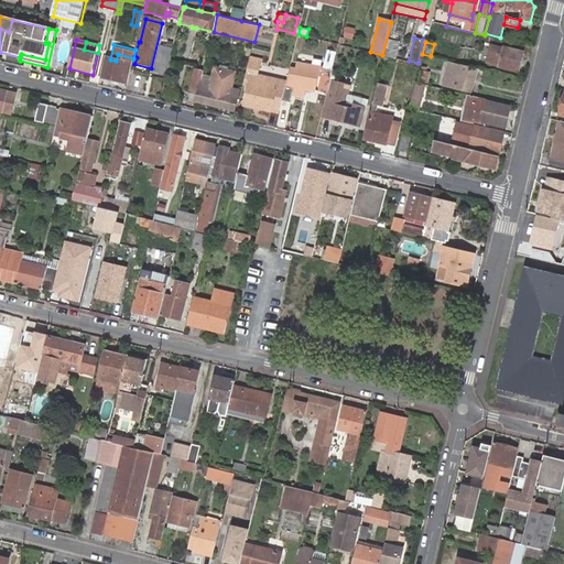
[(160,45),(155,63),(161,65),(159,73),(165,75),(171,47),(160,45)]
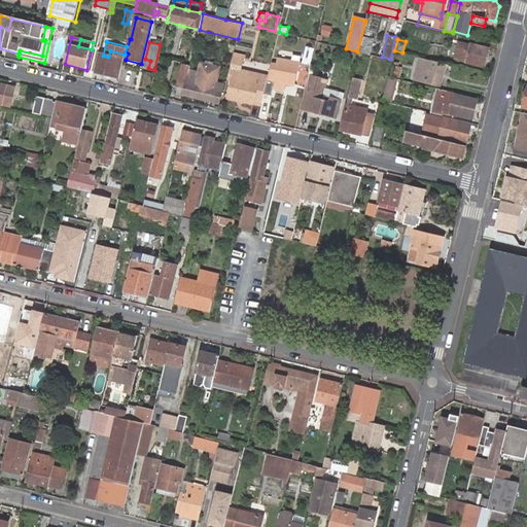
[(484,68),(488,50),(458,43),(454,61),(484,68)]
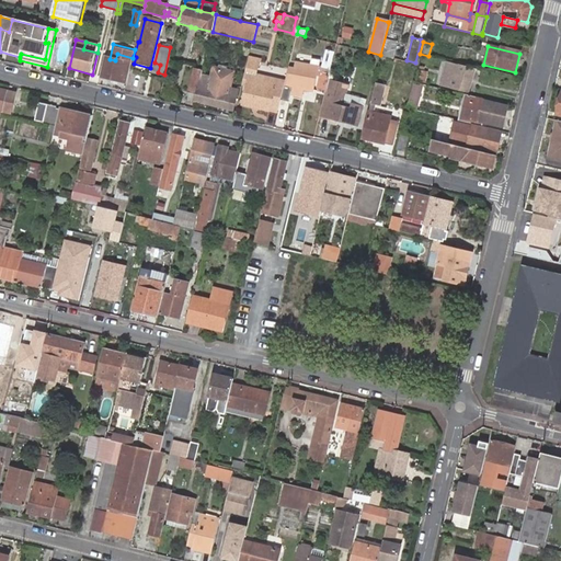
[(316,99),(323,100),(324,92),(328,79),(334,53),(327,50),(321,72),(323,72),(321,80),(320,86),(319,84),(316,99)]
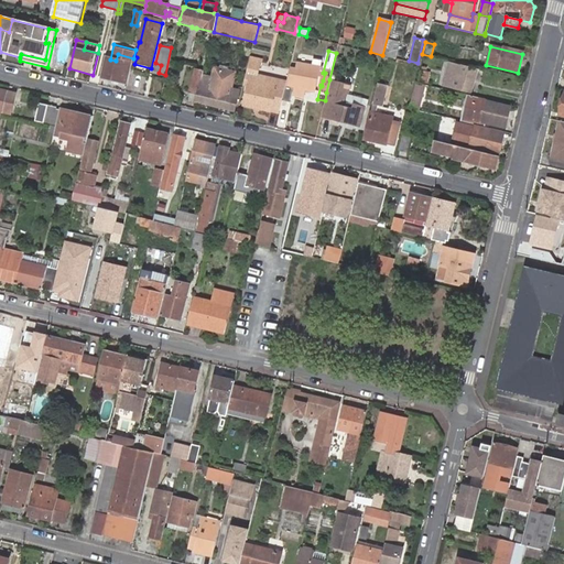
[(102,78),(128,84),(133,58),(118,54),(116,61),(110,60),(107,58),(102,78)]
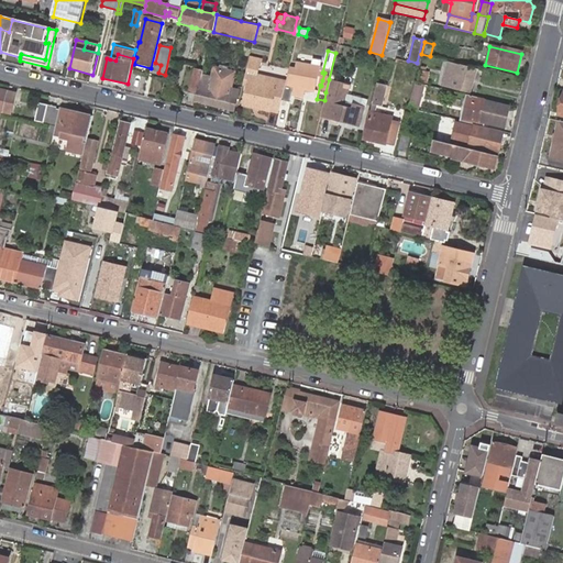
[(279,114),(286,85),(278,83),(256,77),(257,73),(261,61),(253,59),(250,75),(249,75),(245,86),(250,86),(245,105),(244,106),(271,112),(279,114)]
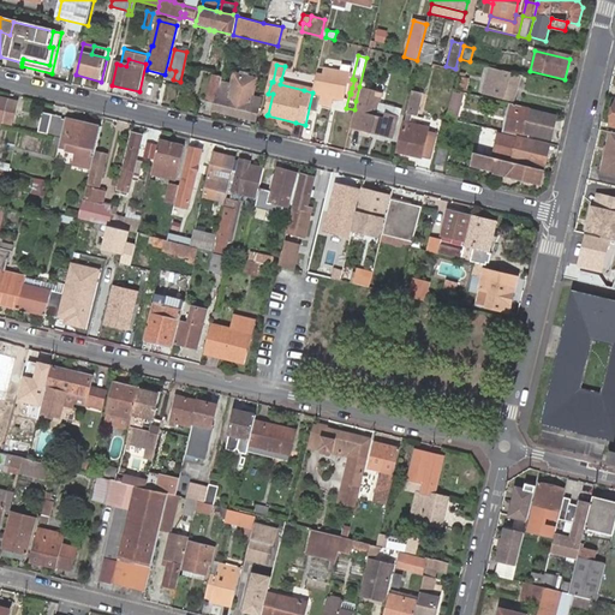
[(501,71),(490,67),(484,93),(513,100),(519,77),(501,72),(501,71)]
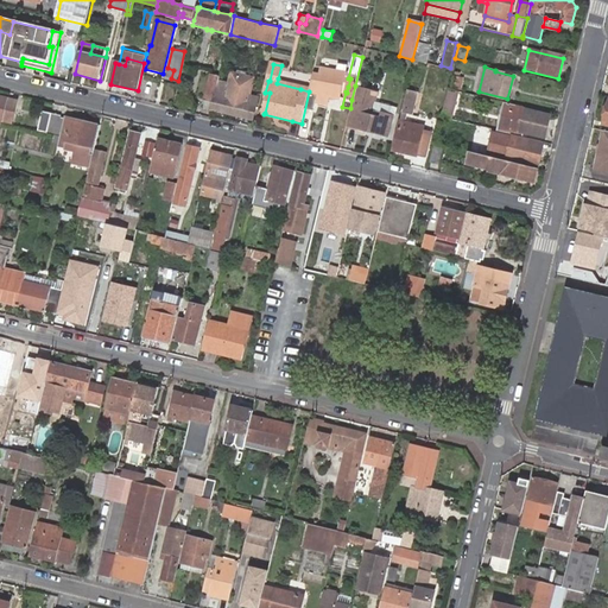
[(315,103),(337,108),(341,90),(343,77),(346,70),(337,68),(335,75),(321,71),(320,77),(317,84),(312,83),(306,111),(312,113),(315,103)]
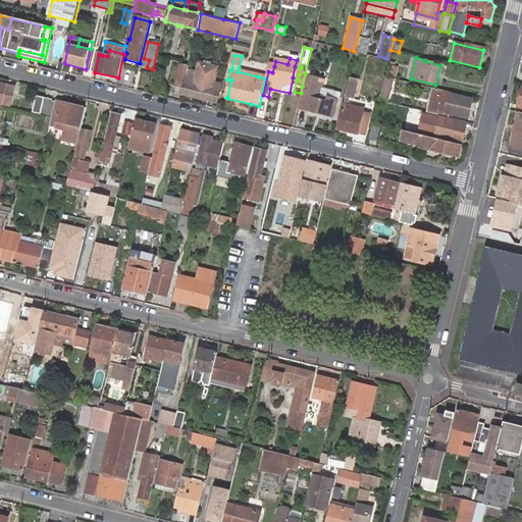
[(389,64),(387,75),(394,76),(396,65),(395,65),(396,62),(392,61),(390,64),(389,64)]
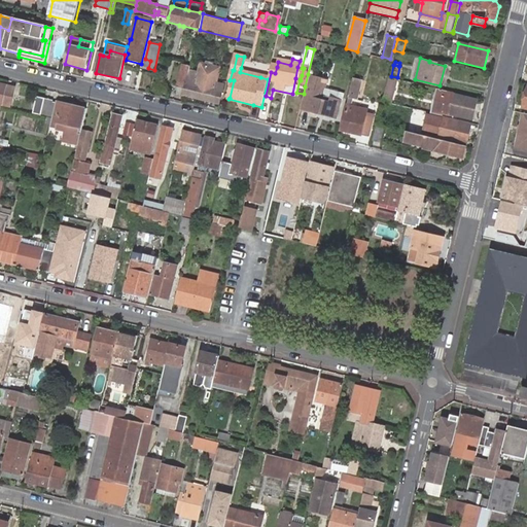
[(185,90),(186,84),(189,73),(190,68),(183,66),(178,89),(185,90)]
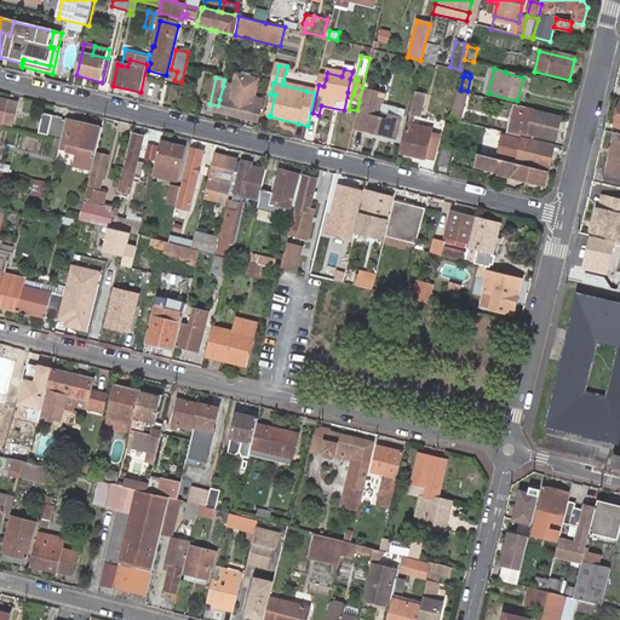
[(236,90),(223,86),(219,99),(218,105),(217,112),(245,119),(246,115),(259,118),(263,101),(254,98),(258,82),(239,78),(236,90)]
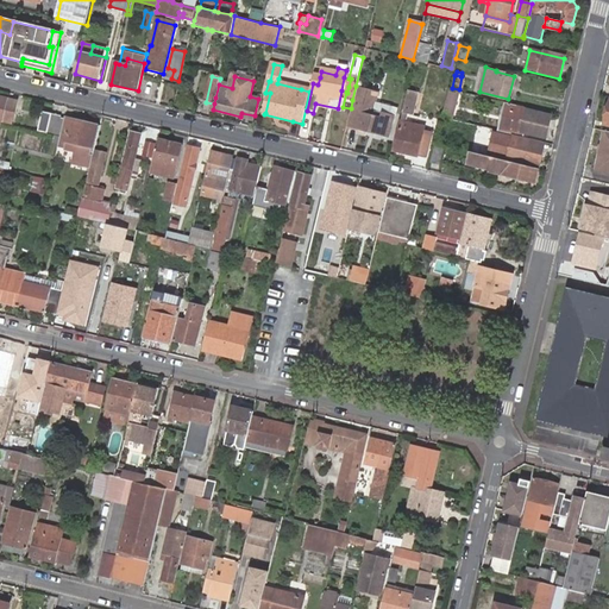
[(458,90),(447,88),(443,108),(454,111),(458,90)]
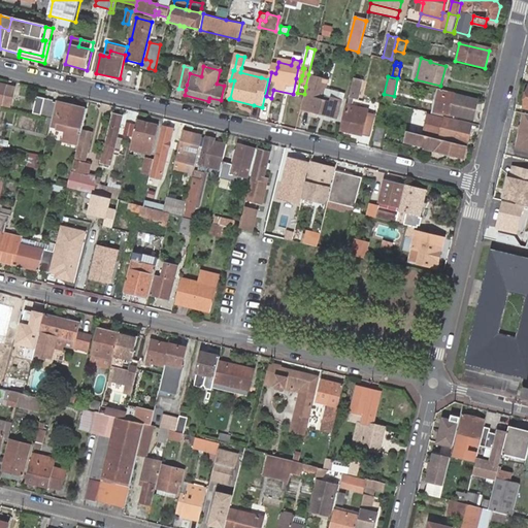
[(312,77),(303,109),(337,120),(342,102),(332,99),(331,104),(322,101),(328,81),(312,77)]
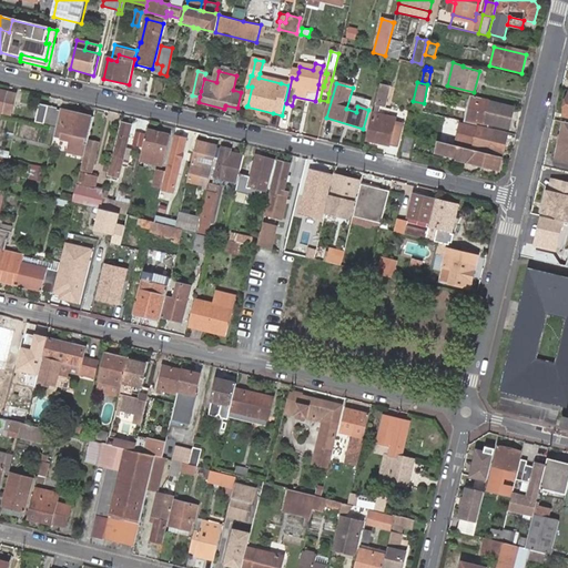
[(392,85),(381,83),(375,105),(386,108),(392,85)]
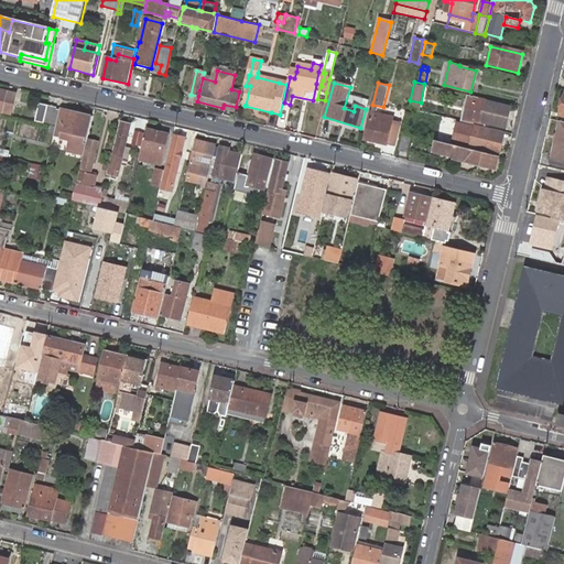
[(6,104),(8,93),(0,90),(0,110),(11,114),(13,106),(6,104)]
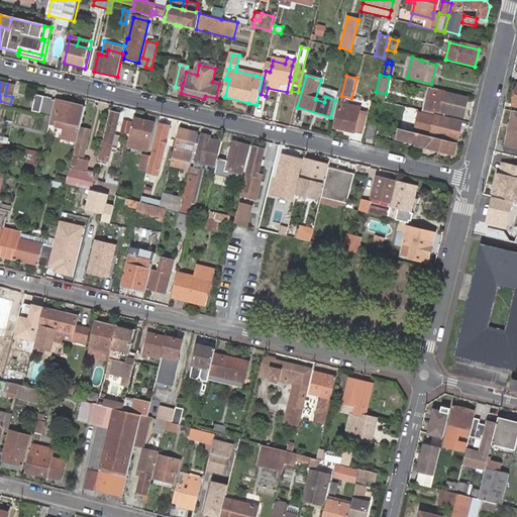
[(14,88),(7,85),(5,95),(12,97),(14,88)]
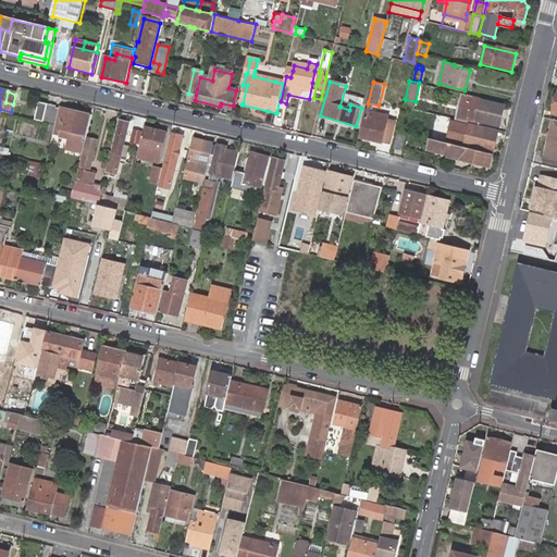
[(470,98),(471,96),(459,93),(453,120),(477,125),(478,122),(498,126),(504,106),(470,98)]
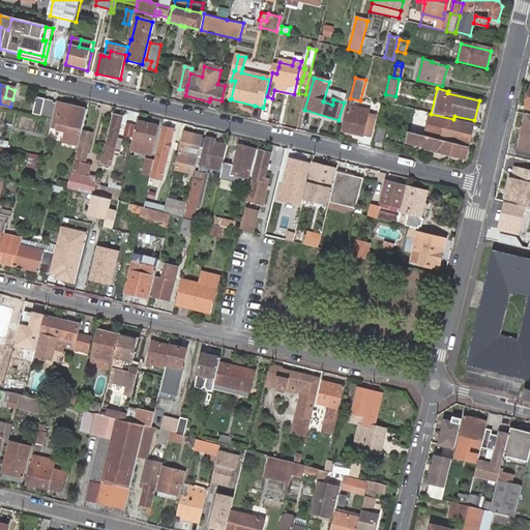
[(393,105),(395,96),(385,94),(384,102),(393,105)]
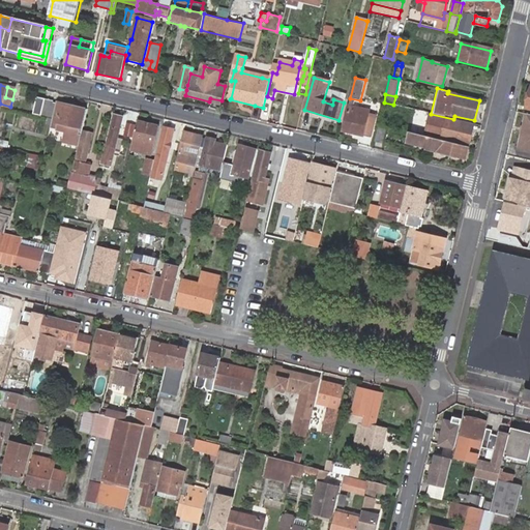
[(52,119),(55,105),(52,105),(53,101),(45,99),(43,101),(36,99),(33,115),(52,119)]
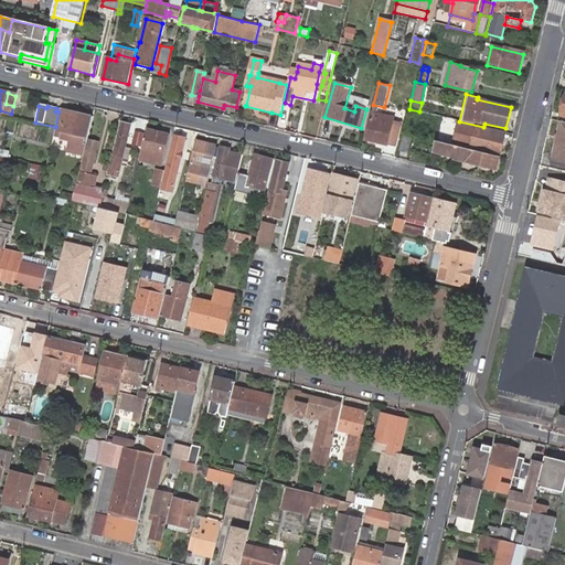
[(92,118),(60,110),(59,112),(55,127),(53,135),(62,137),(61,140),(71,142),(67,153),(82,158),(86,141),(87,137),(92,118)]
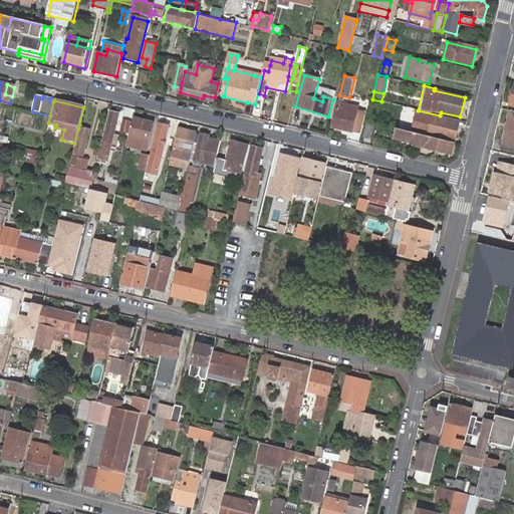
[(339,107),(355,111),(356,106),(340,102),(339,107)]
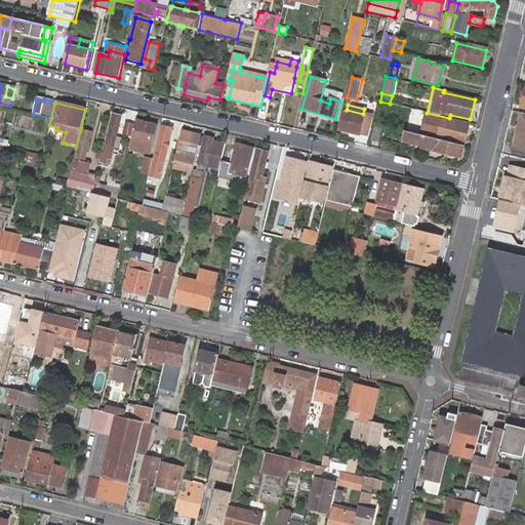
[(373,117),(363,114),(347,110),(341,129),(368,136),(373,117)]
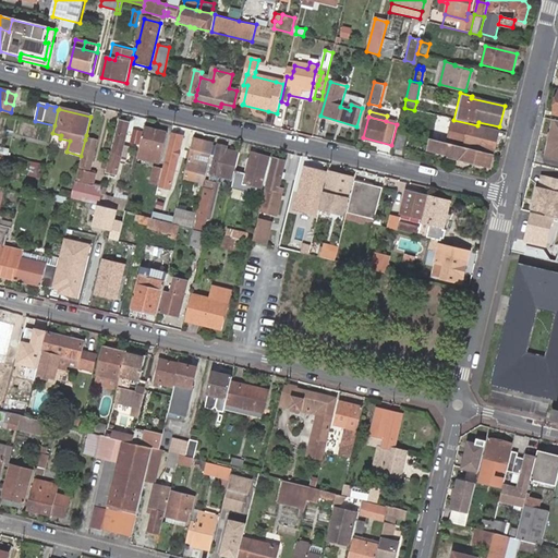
[(498,132),(452,121),(447,141),(494,153),(498,132)]
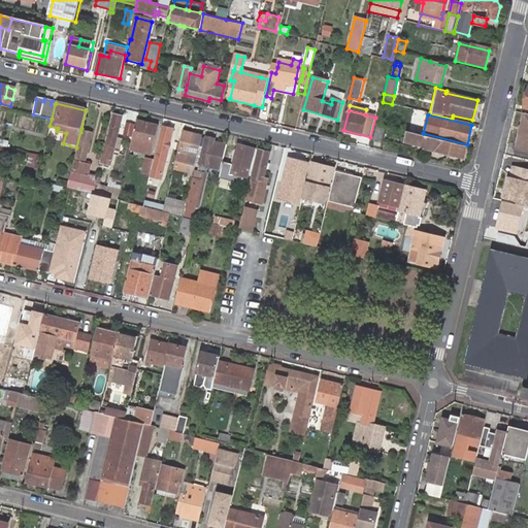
[(527,114),(525,114),(518,147),(527,150),(527,114)]
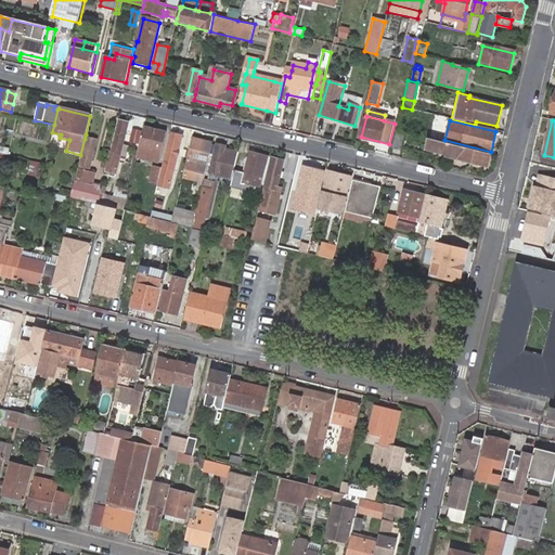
[(112,152),(110,151),(107,159),(110,160),(110,163),(114,164),(116,155),(119,156),(127,124),(119,121),(112,152)]
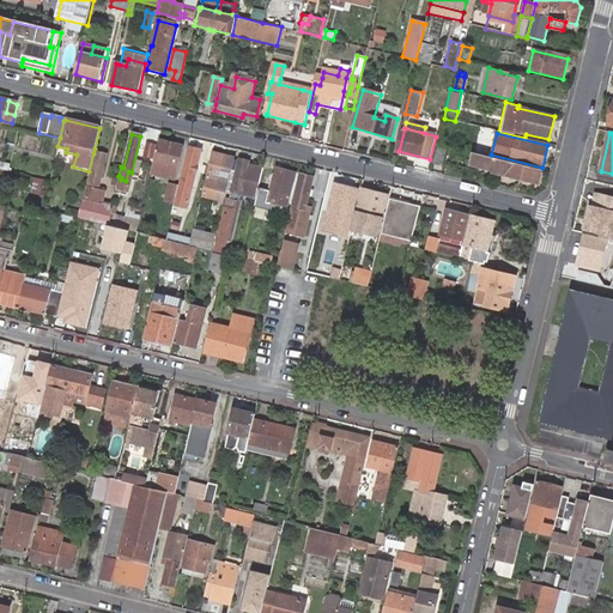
[(183,146),(159,140),(157,146),(153,161),(152,167),(171,171),(170,176),(176,177),(183,146)]
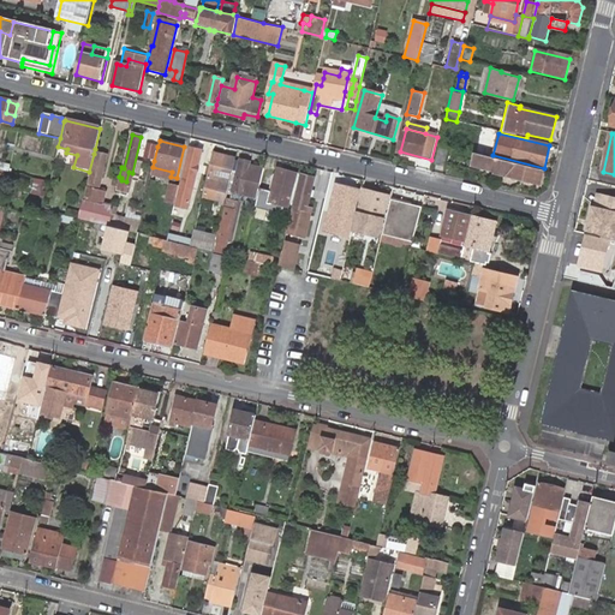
[(154,161),(157,147),(149,144),(145,159),(154,161)]
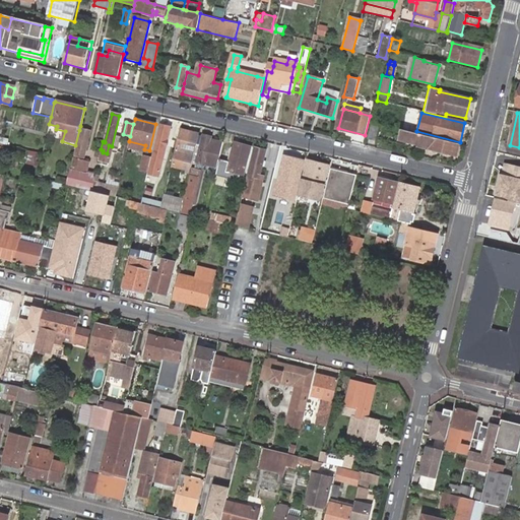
[(172,128),(159,125),(151,157),(148,168),(147,175),(159,178),(172,128)]
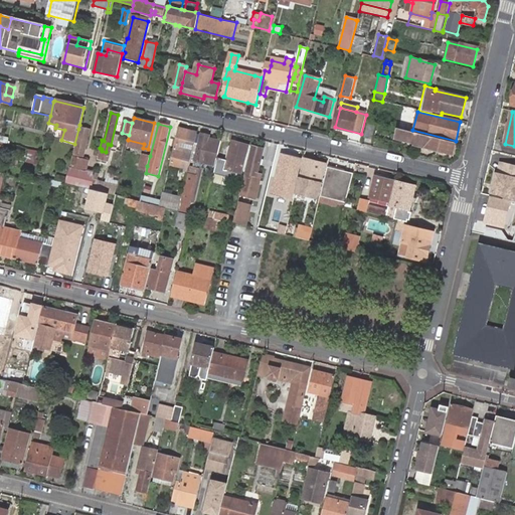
[(369,124),(365,139),(371,141),(375,126),(369,124)]
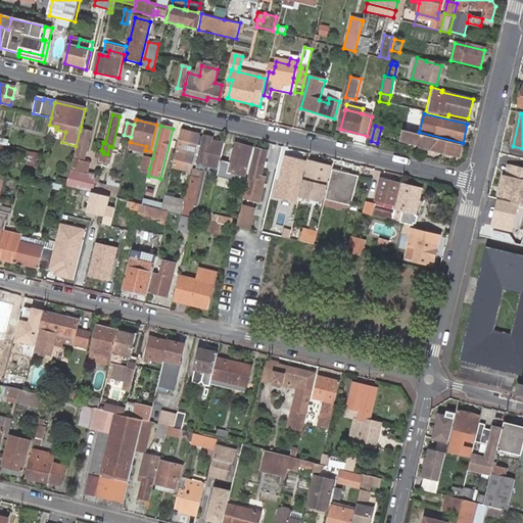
[(90,134),(80,131),(76,146),(70,170),(69,171),(67,181),(66,187),(68,188),(90,193),(93,184),(94,178),(87,176),(90,164),(83,162),(90,134)]
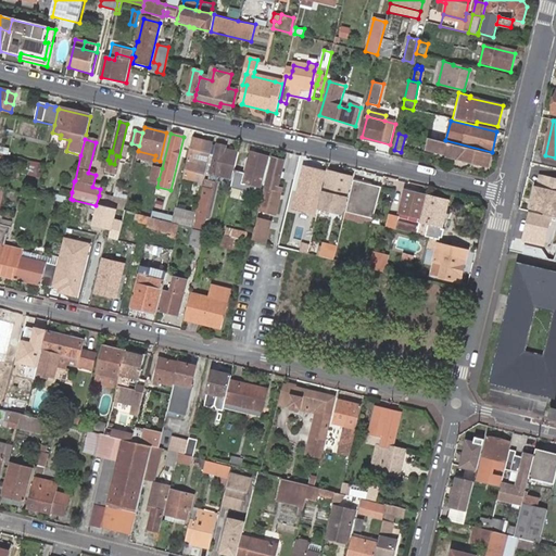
[(431,140),(430,139),(428,149),(429,150),(447,154),(446,156),(452,158),(489,166),(491,154),(455,146),(433,140),(431,140)]
